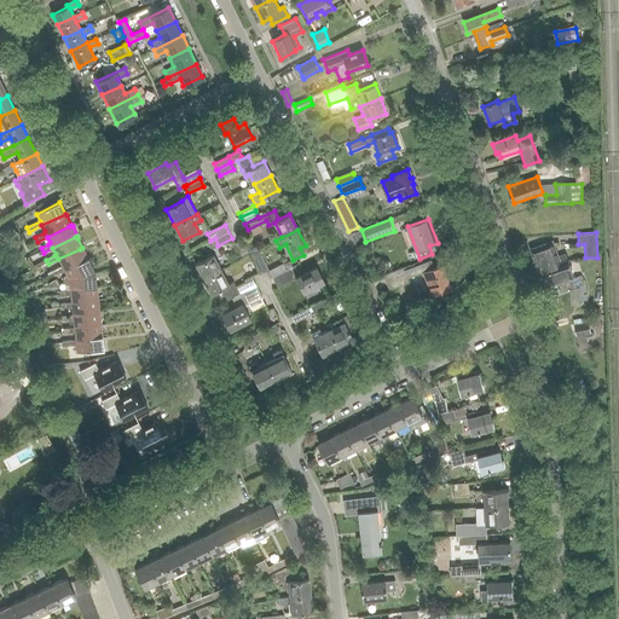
[(560,265),(559,262),(553,242),(531,249),(538,271),(544,268),(545,270),(560,265)]
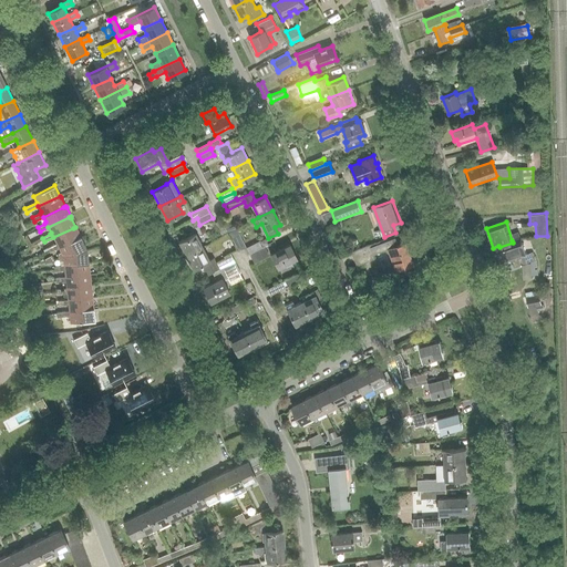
[(235,248),(244,246),(238,226),(229,228),(235,248)]
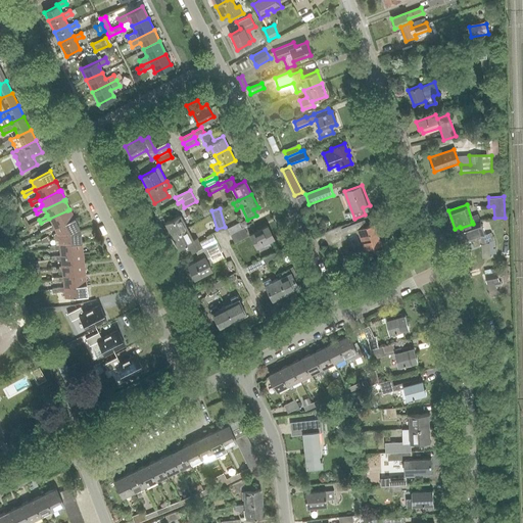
[(51,226),(44,229),(46,233),(54,229),(73,220),(75,219),(70,210),(69,209),(67,210),(49,219),(51,224),(51,226)]
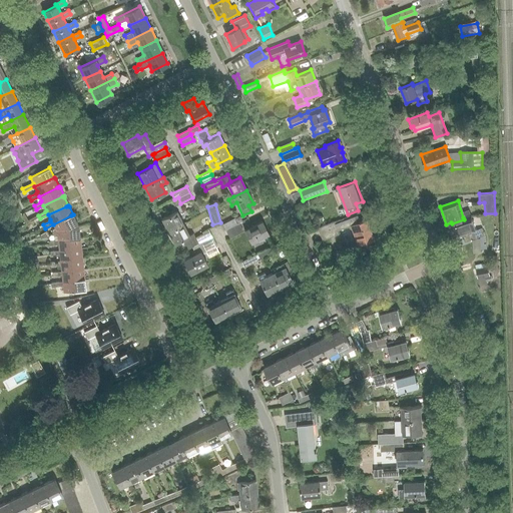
[(161,218),(167,231),(183,223),(176,211),(161,218)]
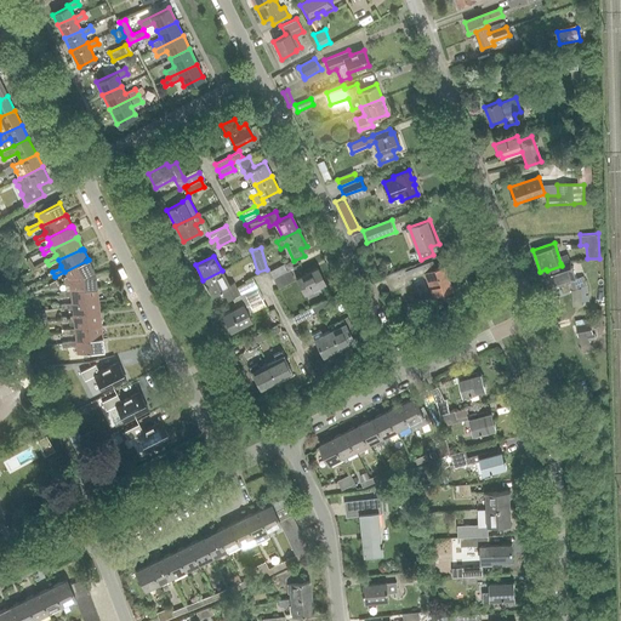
[(67,277),(63,278),(63,281),(95,273),(89,260),(86,261),(64,272),(67,277)]
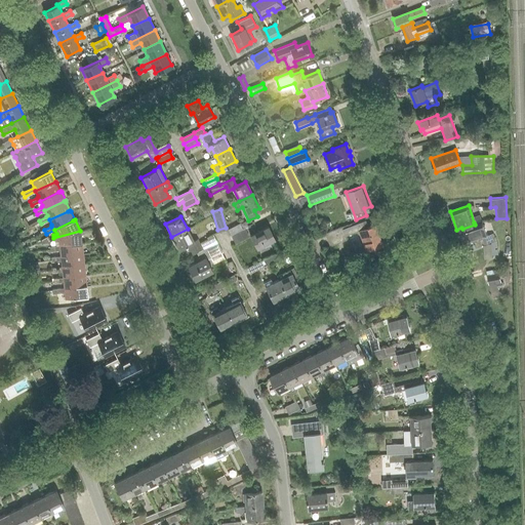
[(345,236),(354,233),(359,231),(366,250),(382,244),(375,224),(368,227),(366,219),(342,229),(341,227),(325,233),(330,245),(347,239),(345,236)]
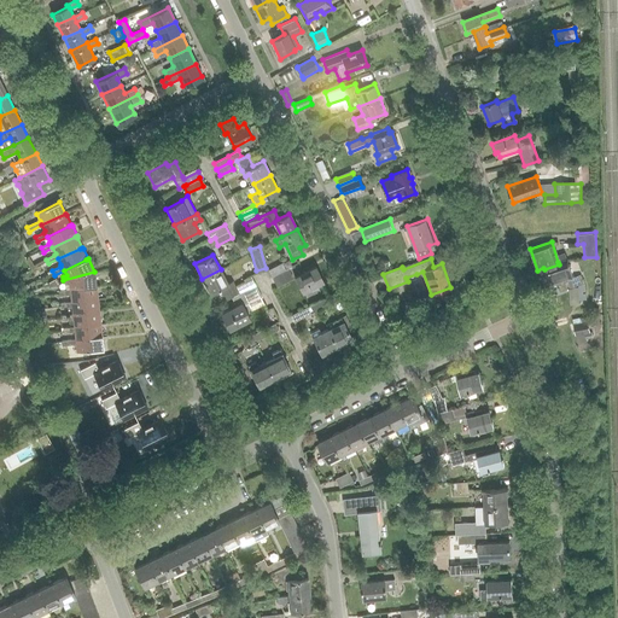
[(572,278),(566,260),(558,262),(559,264),(544,269),(543,268),(537,270),(543,289),(572,278)]
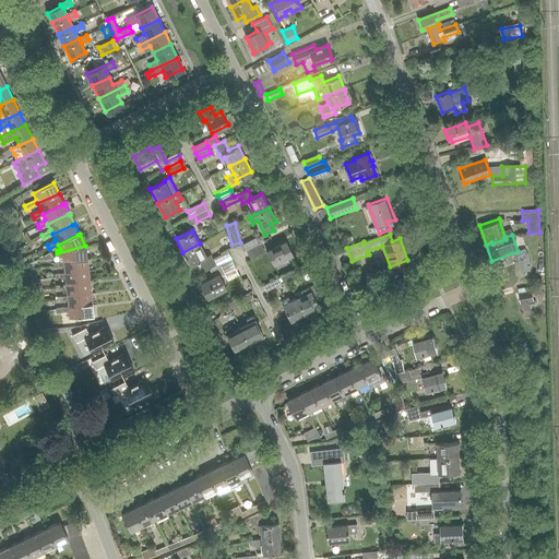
[(258,245),(256,238),(242,245),(246,250),(258,245)]
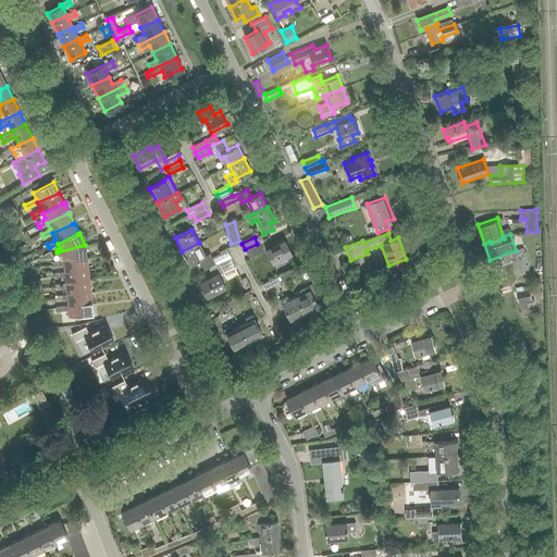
[(284,239),(264,249),(272,263),(292,254),(284,239)]
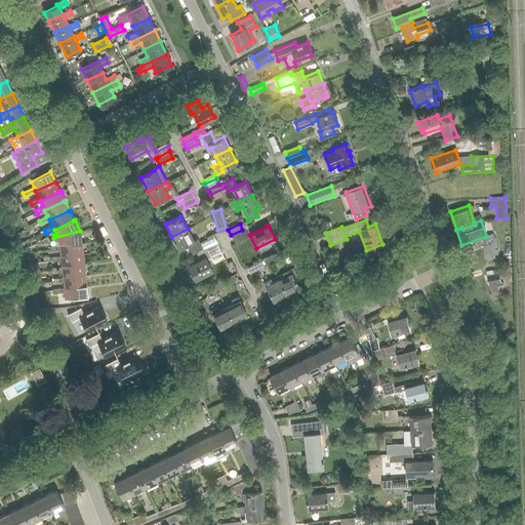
[(202,247),(198,239),(194,241),(188,229),(171,237),(177,249),(187,244),(191,253),(202,247)]
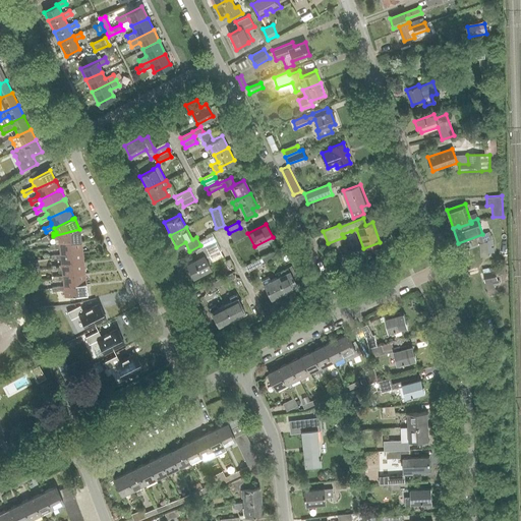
[(79,229),(53,236),(55,239),(58,239),(59,244),(78,242),(81,242),(79,229)]
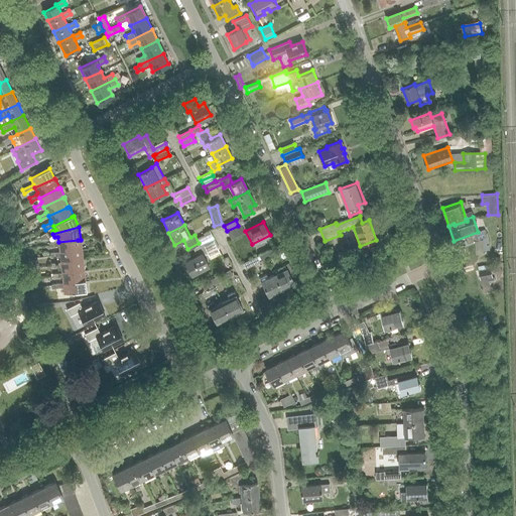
[(199,243),(200,245),(202,244),(207,241),(205,236),(197,240),(199,243)]
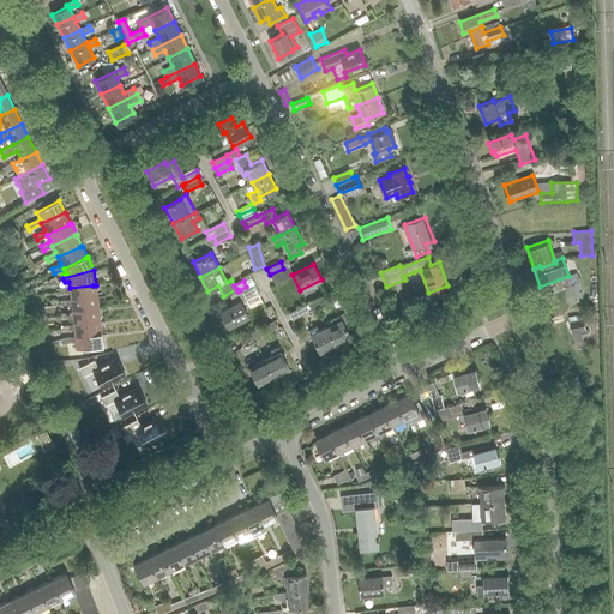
[(240,290),(246,302),(260,295),(254,283),(240,290)]
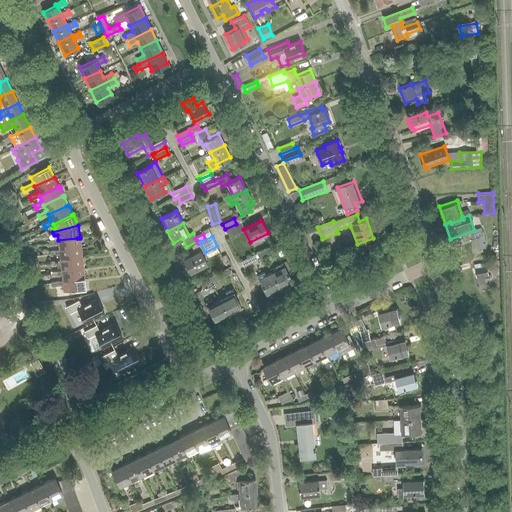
[(58,240),(49,241),(49,244),(57,244),(58,245),(59,250),(79,248),(81,248),(80,246),(80,238),(77,238),(58,240)]
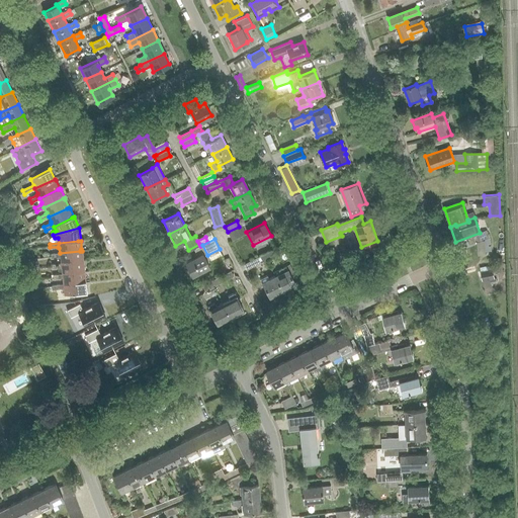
[(262,262),(266,260),(277,254),(275,249),(259,257),(262,262)]
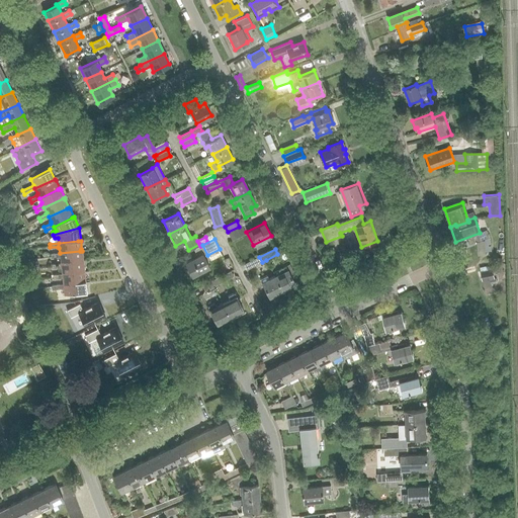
[(60,253),(51,254),(51,258),(59,257),(60,259),(61,263),(81,261),(83,261),(82,259),(82,251),(80,251),(60,253)]
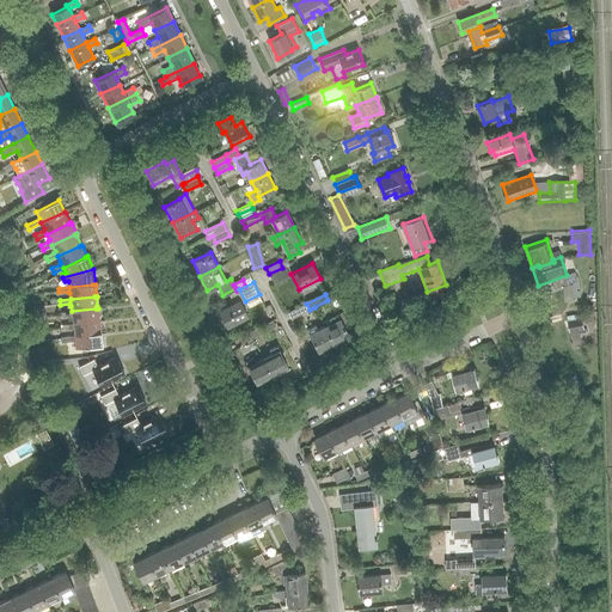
[(239,300),(218,311),(226,326),(248,316),(239,300)]
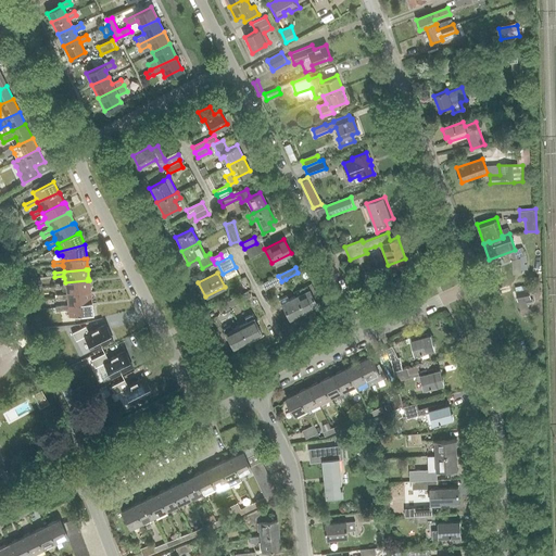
[(278,276),(262,283),(265,290),(281,281),(278,276)]
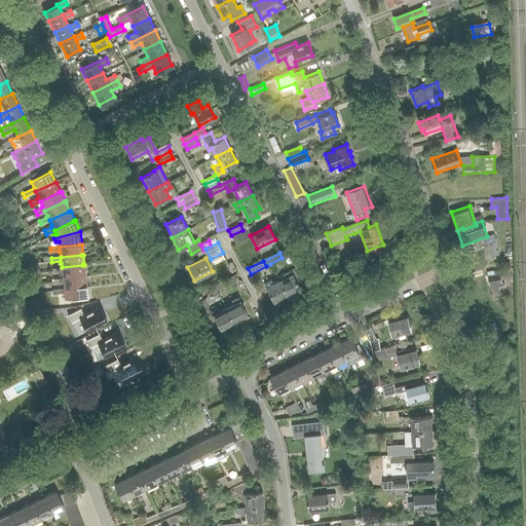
[(62,267),(52,268),(52,272),(61,271),(63,273),(63,278),(83,276),(85,276),(85,274),(84,265),(82,265),(62,267)]
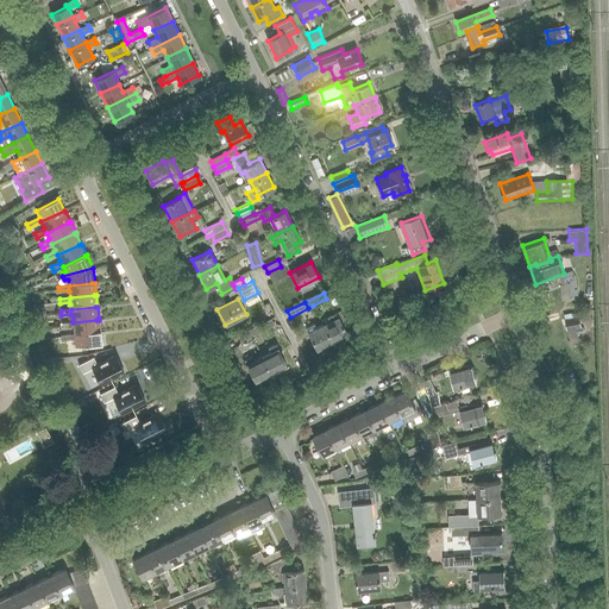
[(322,325),(332,341),(346,334),(341,324),(346,321),(341,312),(337,314),(336,312),(327,316),(330,321),(322,325)]
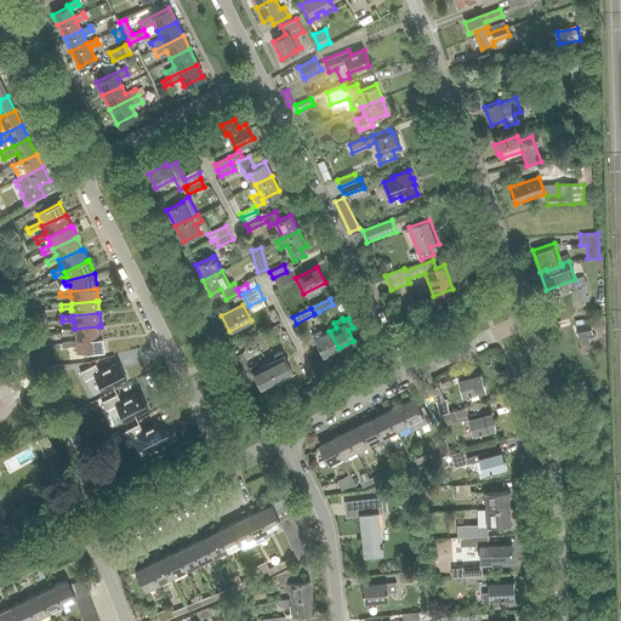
[(576,326),(579,337),(594,334),(592,323),(576,326)]
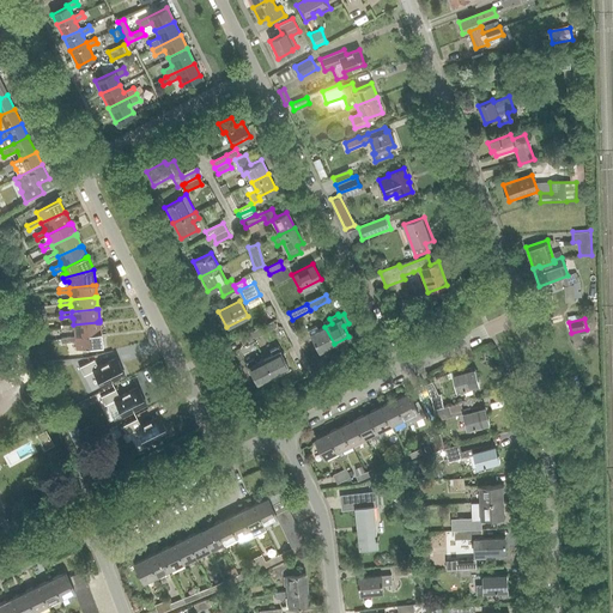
[(259,337),(275,327),(273,321),(256,329),(259,337)]
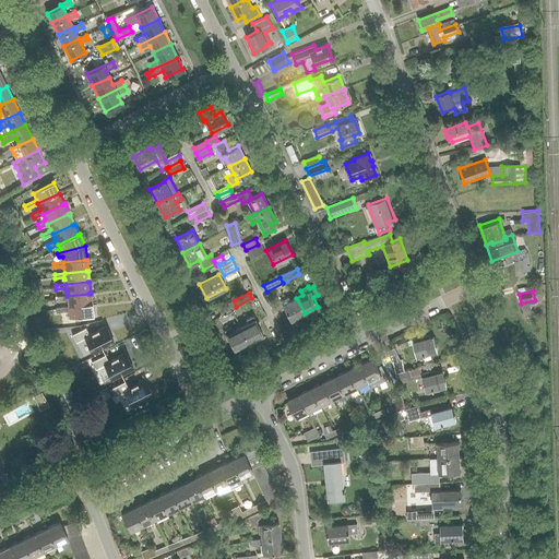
[(67,296),(57,297),(57,301),(66,300),(68,302),(68,307),(92,305),(92,302),(91,294),(88,294),(67,296)]
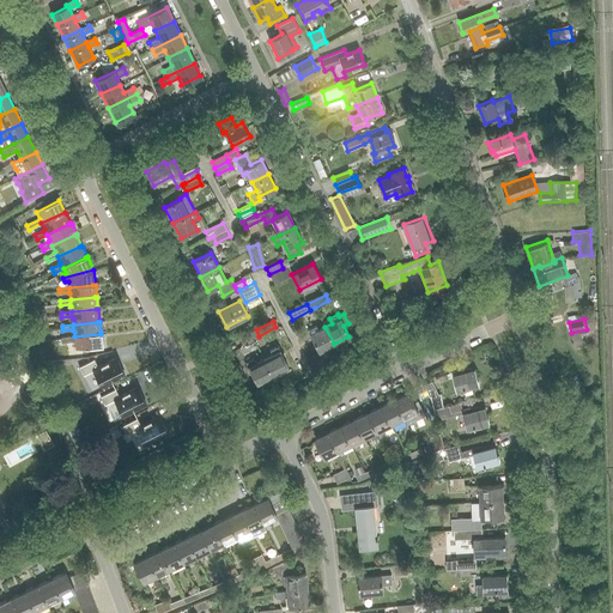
[(319,352),(334,344),(325,327),(319,331),(316,326),(307,329),(319,352)]
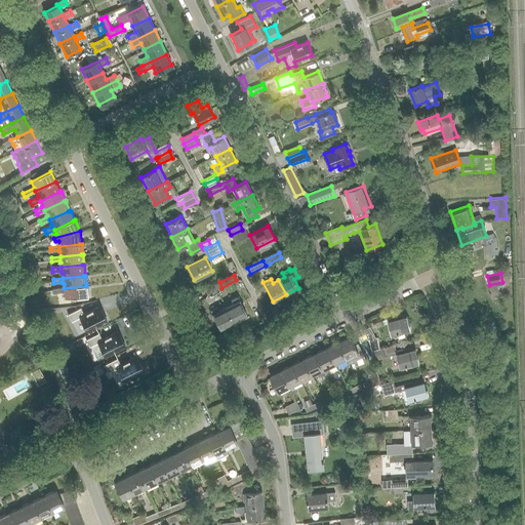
[(219,282),(205,290),(207,295),(221,288),(219,282)]
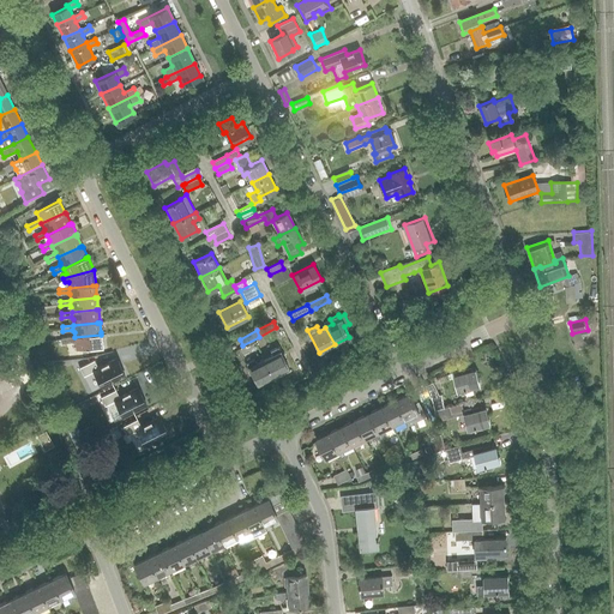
[(74,337),(61,339),(61,343),(76,342),(76,350),(102,348),(101,335),(74,337)]
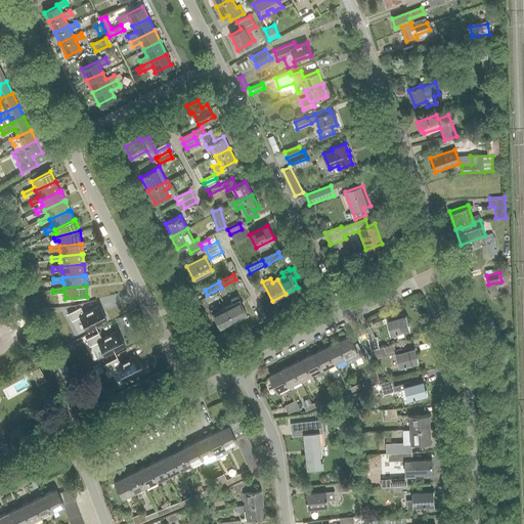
[(225,307),(232,321),(246,314),(236,296),(230,299),(232,303),(225,307)]
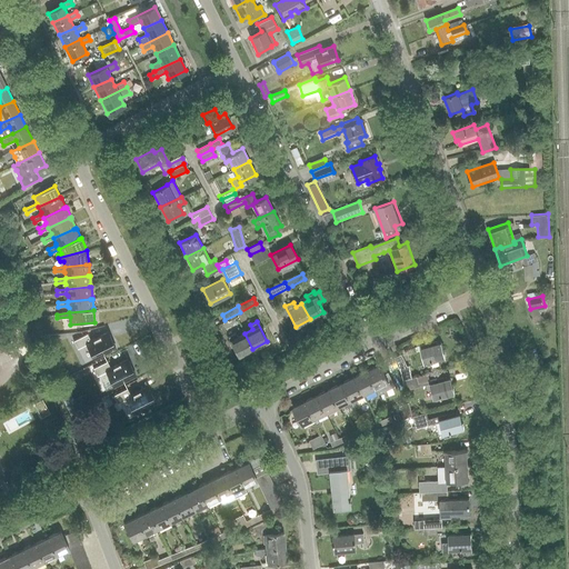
[(0,335),(0,353),(19,343),(10,329),(0,335)]
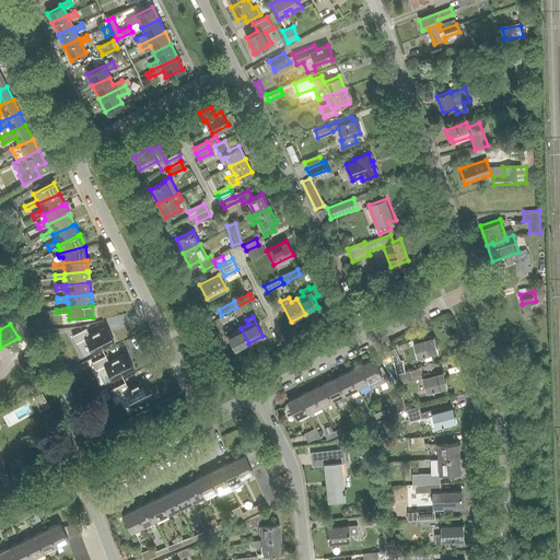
[(84,337),(92,353),(114,342),(106,326),(89,335),(85,328),(72,335),(76,341),(84,337)]
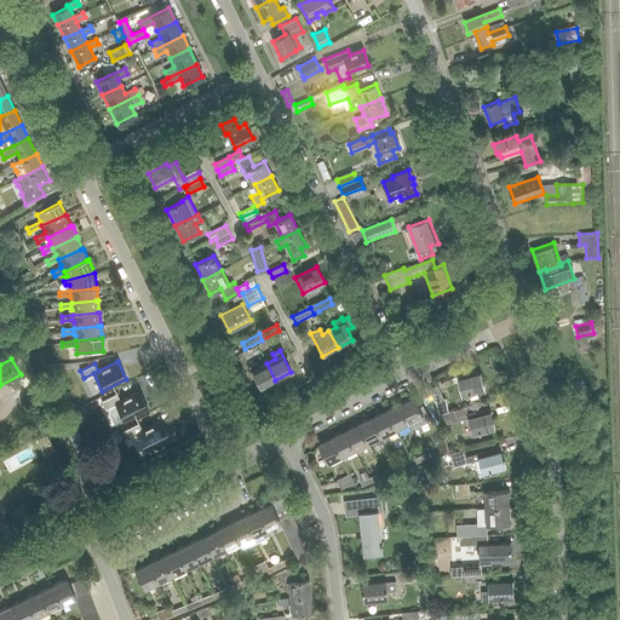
[(259,388),(275,380),(267,363),(258,367),(256,362),(248,367),(259,388)]
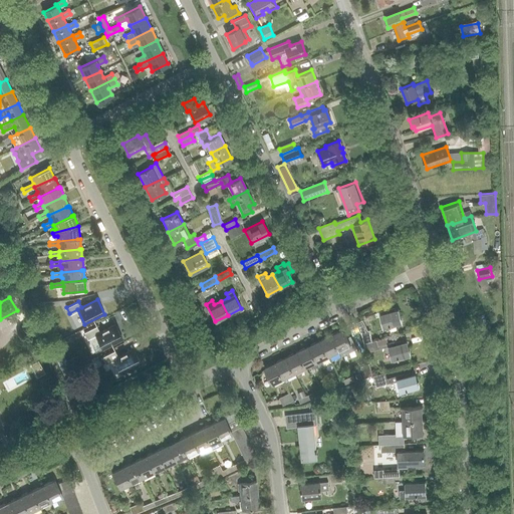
[(387,312),(386,310),(379,311),(383,327),(402,323),(398,309),(387,312)]
